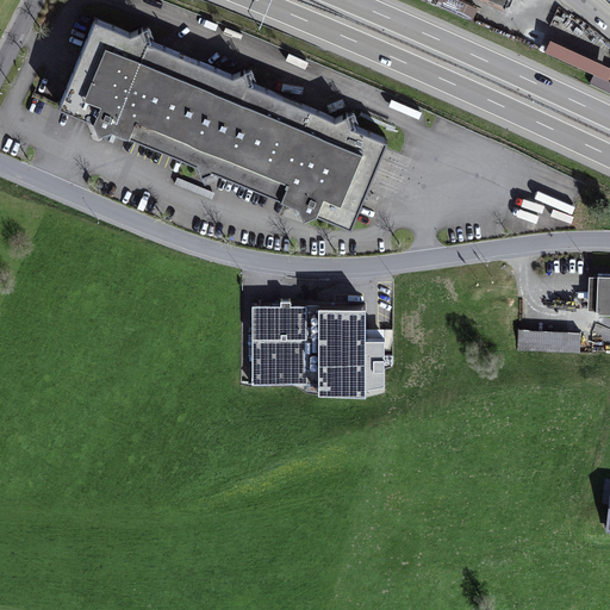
[(481,0),(504,11),(510,7),(512,0),(481,0)]
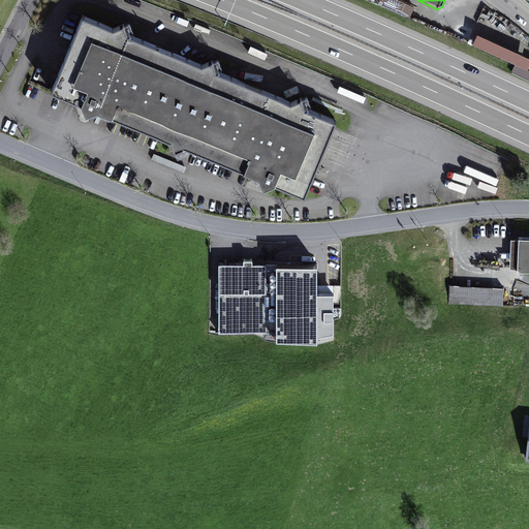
[(340,125),(83,19),(50,96),(75,106),(114,123),(159,142),(307,204),(340,125)]
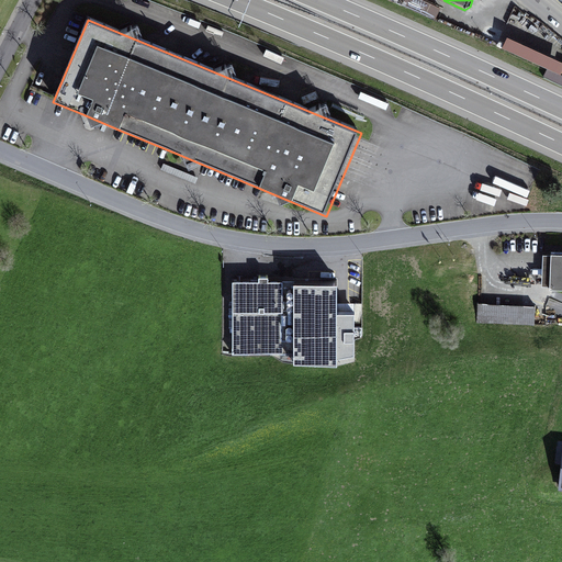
[(548,65),(543,77),(561,82),(561,53),(506,33),(499,47),(548,65)]
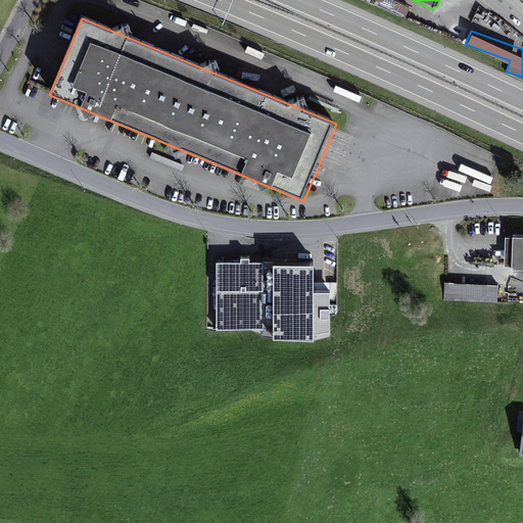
[(522,239),(507,239),(506,272),(522,272),(522,239)]
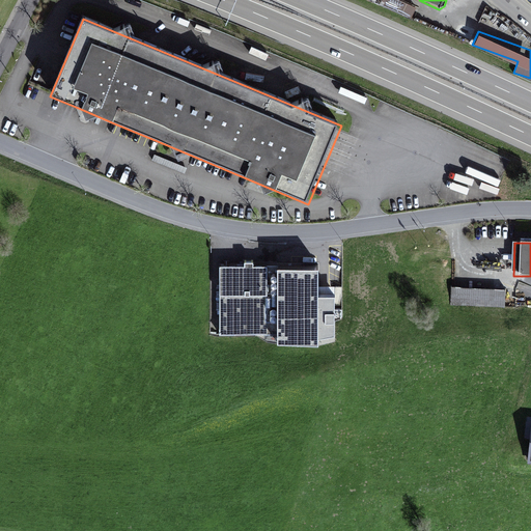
[(235,267),(222,267),(220,338),(267,339),(269,268),(235,267)]
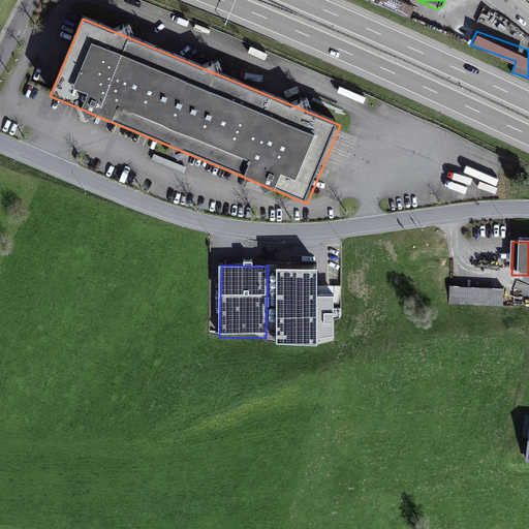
[(316,270),(276,270),(276,345),(316,346),(316,340),(333,336),(334,297),(316,297),(316,270)]
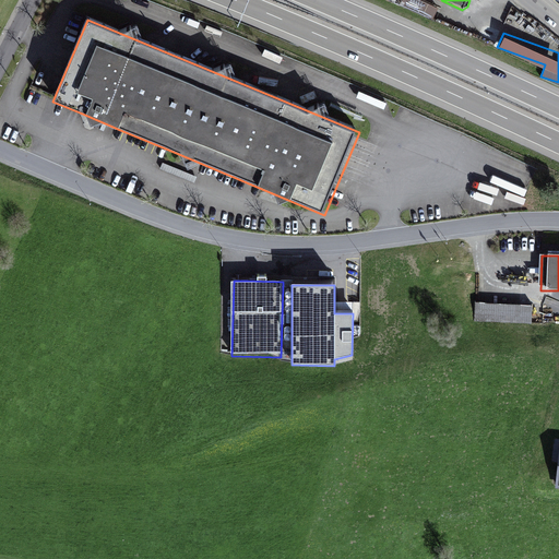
[(533,306),(475,305),(475,323),(532,325),(533,306)]
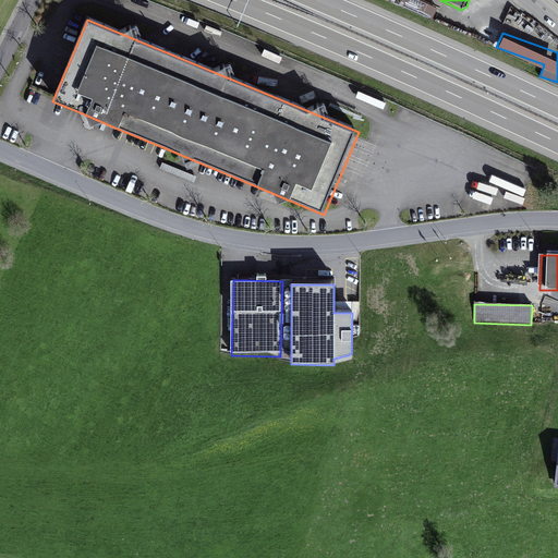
All buildings are outlined.
